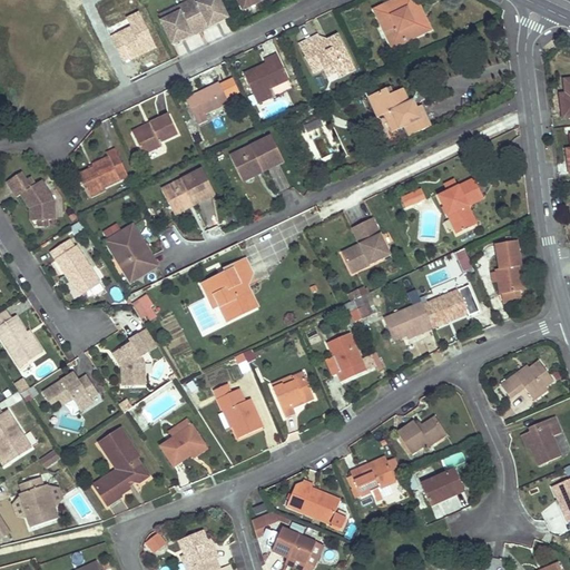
[(217,0),(204,0),(189,8),(194,17),(203,12),(200,8),(217,0)]
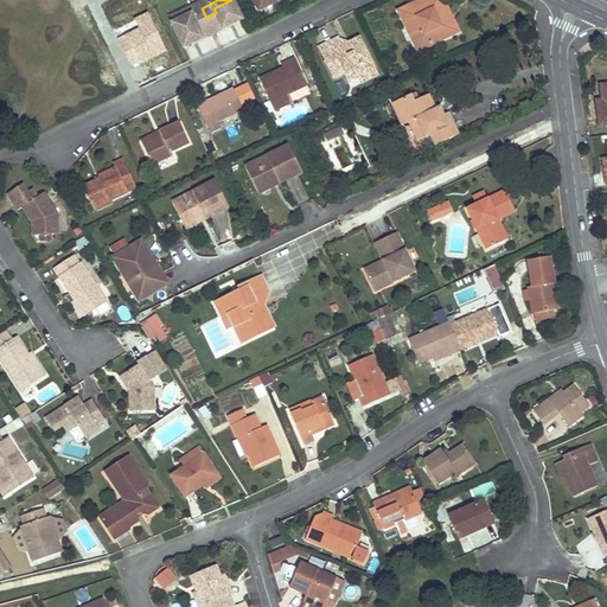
[(216,13),(206,18),(212,31),(232,21),(232,23),(242,18),(232,0),(231,0),(213,8),(216,13)]
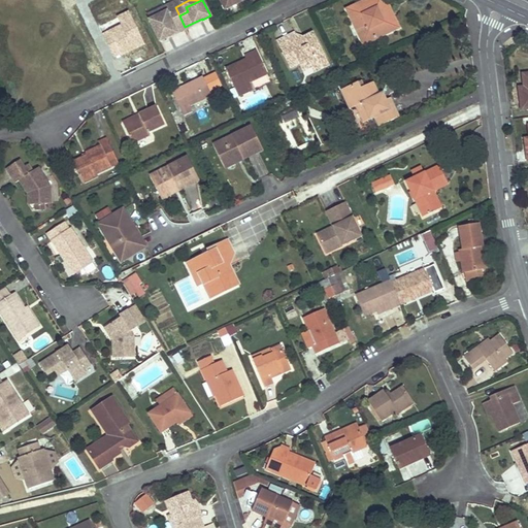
[(221,0),(225,8),(242,0),(221,0)]
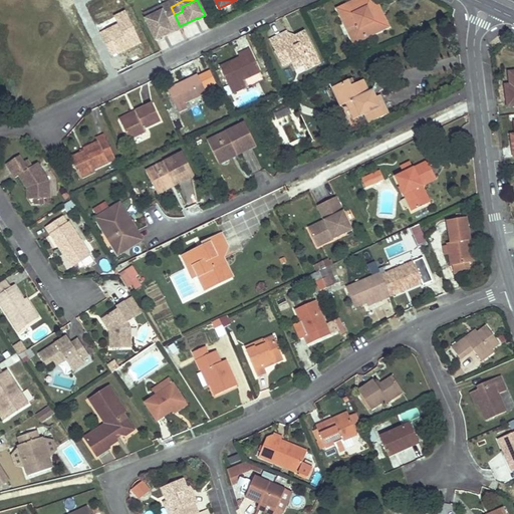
[(374,0),(355,0),(340,8),(344,17),(341,18),(353,43),(377,31),(370,17),(381,12),(374,0)]
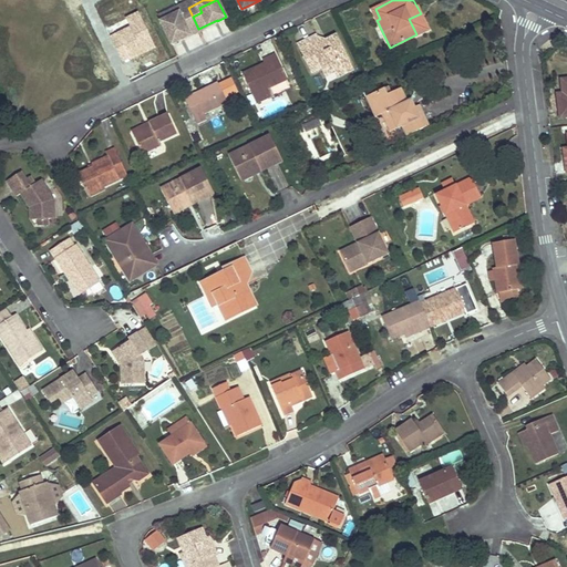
[(188,8),(161,21),(164,26),(182,17),(184,21),(193,17),(188,8)]
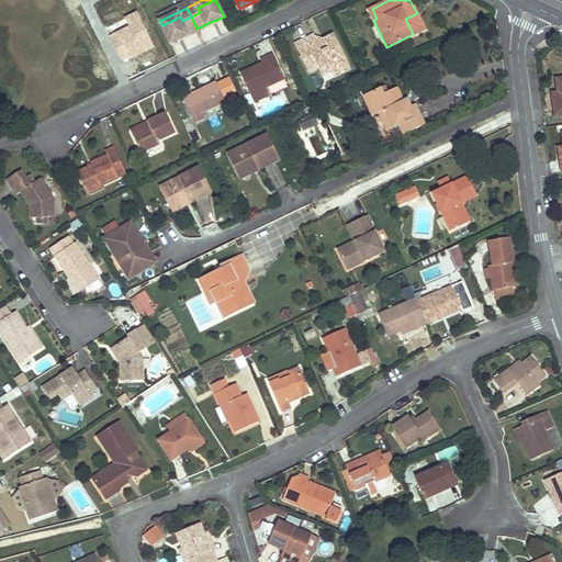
[(417,13),(405,19),(413,34),(424,30),(417,13)]
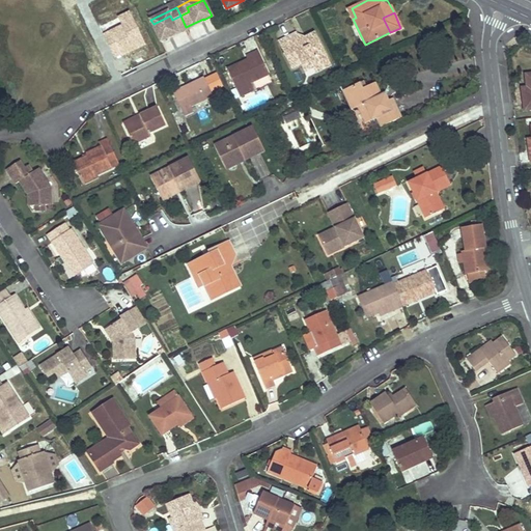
[(170,16),(154,24),(161,40),(170,36),(169,35),(186,27),(180,16),(172,20),(170,16)]
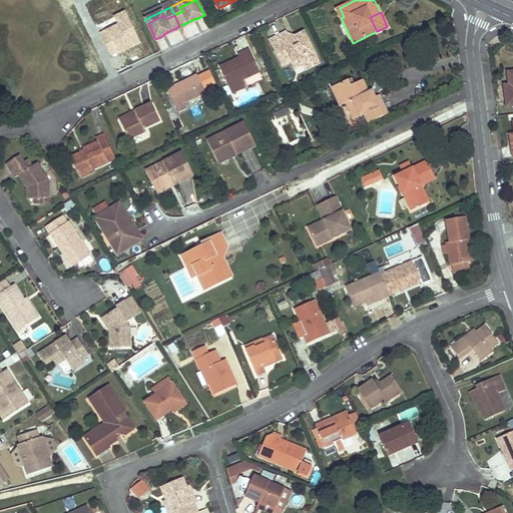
[(196,19),(196,18),(179,26),(180,27),(196,19)]
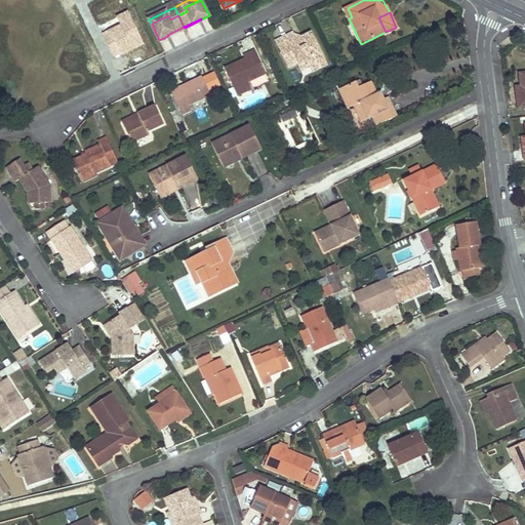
[(184,27),(167,35),(168,36),(185,28),(184,27)]
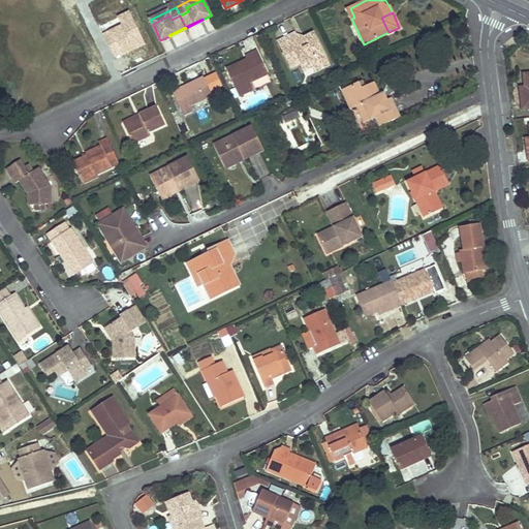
[(296,32),(278,41),(289,65),(293,66),(300,64),(303,69),(311,65),(312,67),(328,60),(314,33),(305,37),(307,41),(302,43),(296,32)]
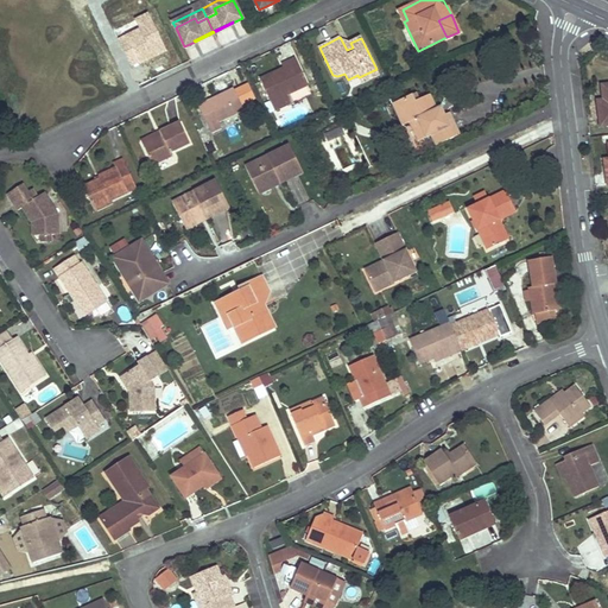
[(350,43),(340,37),(347,50),(353,48),(350,43)]
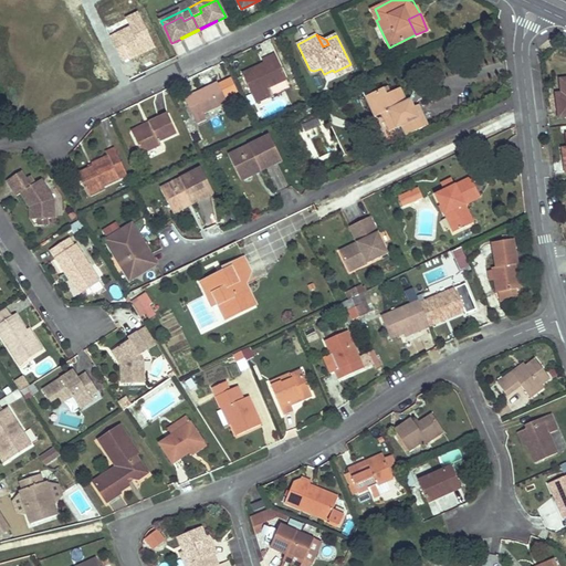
[(276,54),(263,60),(264,63),(278,58),(276,54)]
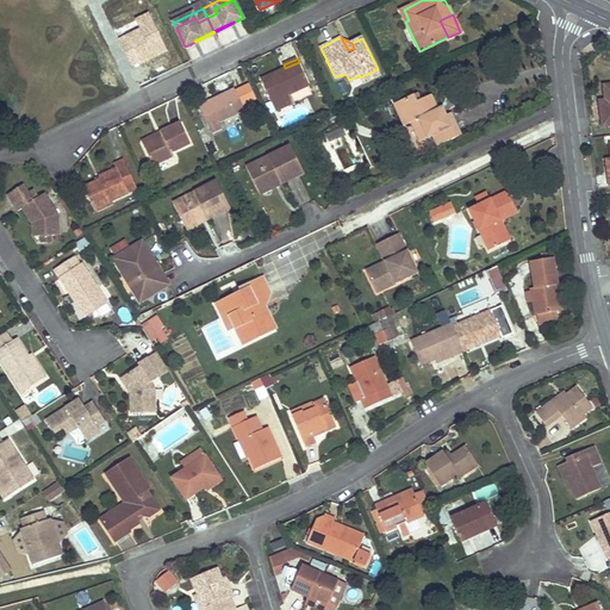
[(285,68),(262,79),(275,111),(293,103),(290,94),(310,86),(299,62),(285,68)]
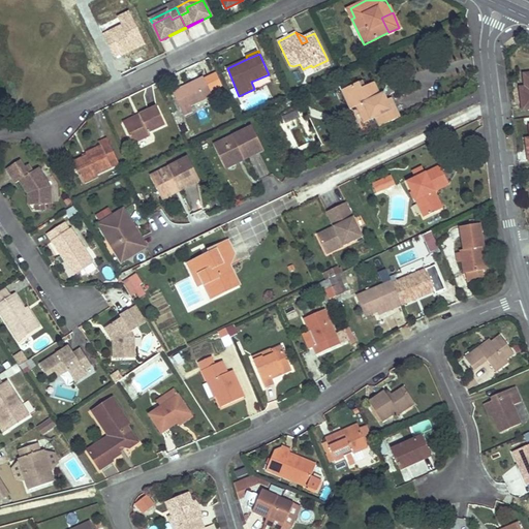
[(328,60),(312,67),(315,73),(331,66),(328,60)]
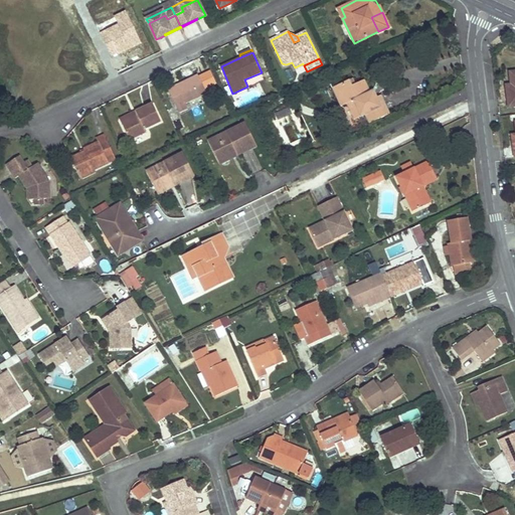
[(198,75),(179,84),(188,102),(206,93),(198,75)]
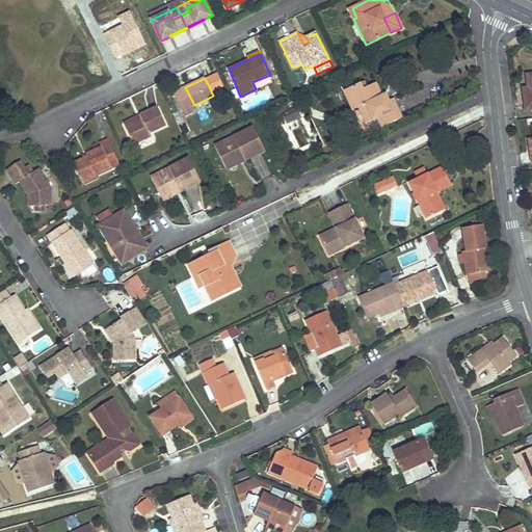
[(358,83),(348,89),(357,107),(362,105),(370,123),(377,120),(381,128),(402,118),(393,99),(388,101),(380,105),(377,98),(371,85),(365,87),(362,89),(358,83)]
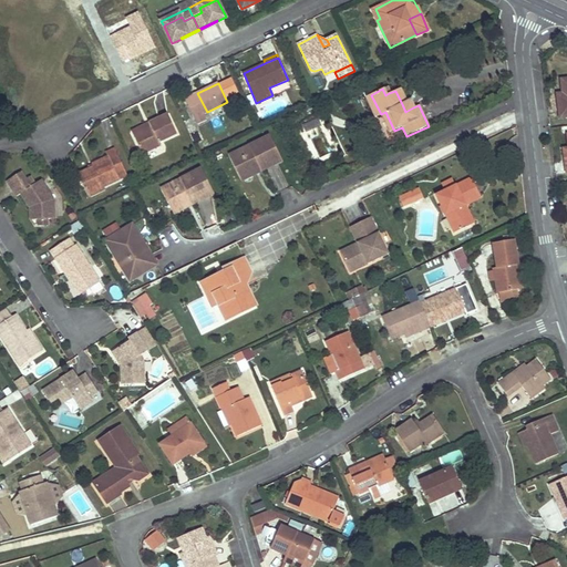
[(400,89),(395,91),(402,104),(406,103),(400,89)]
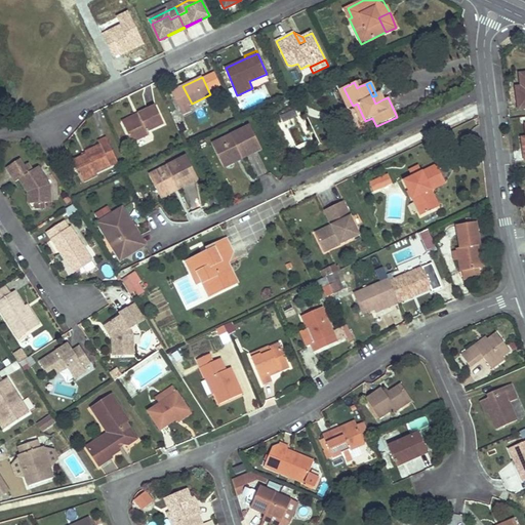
[(183,86),(175,89),(184,108),(192,104),(183,86)]
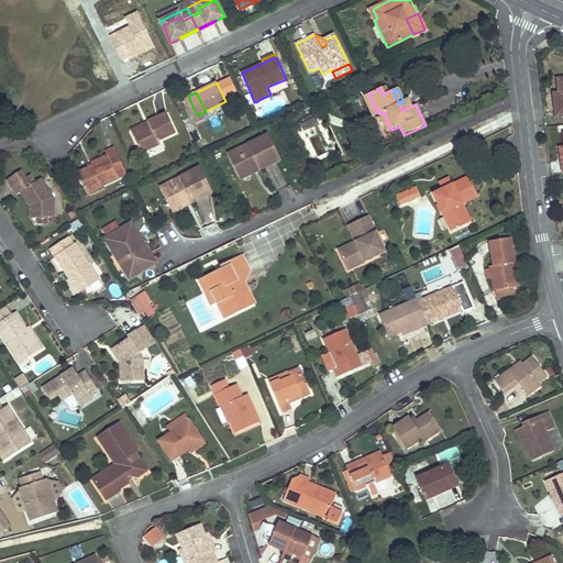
[(363,97),(372,117),(378,113),(368,95),(363,97)]
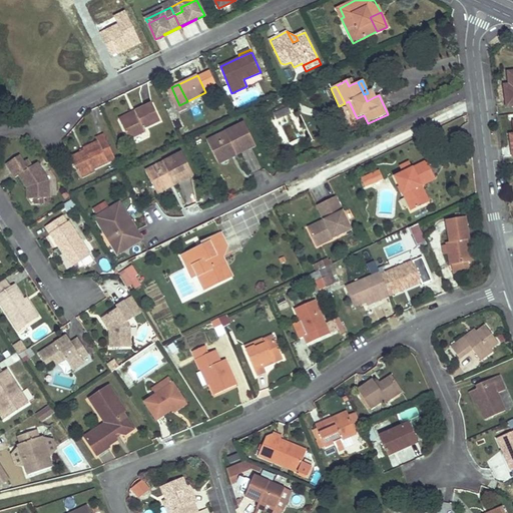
[(364,94),(367,101),(374,97),(371,91),(368,93),(364,94)]
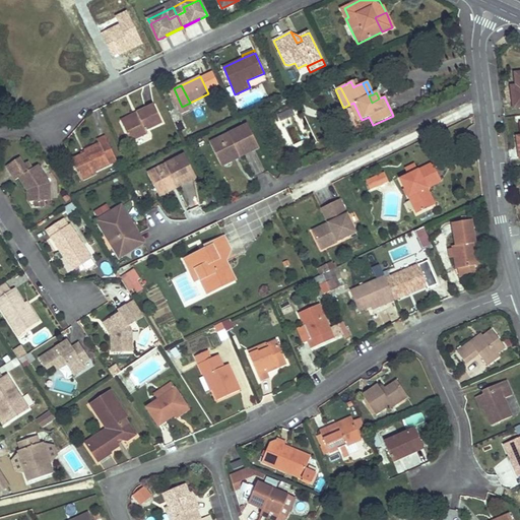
[(353,103),(349,105),(358,122),(362,120),(353,103)]
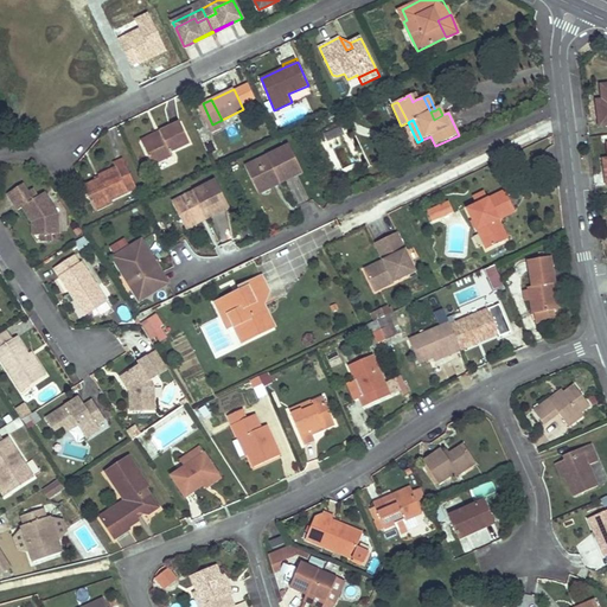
[(180,122),(160,132),(163,134),(144,144),(153,165),(172,155),(170,152),(190,144),(180,122)]
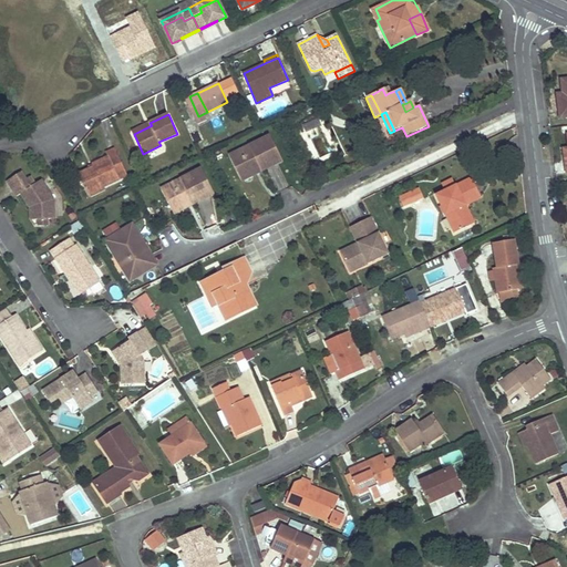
[(150,123),(132,131),(134,134),(152,125),(150,123)]
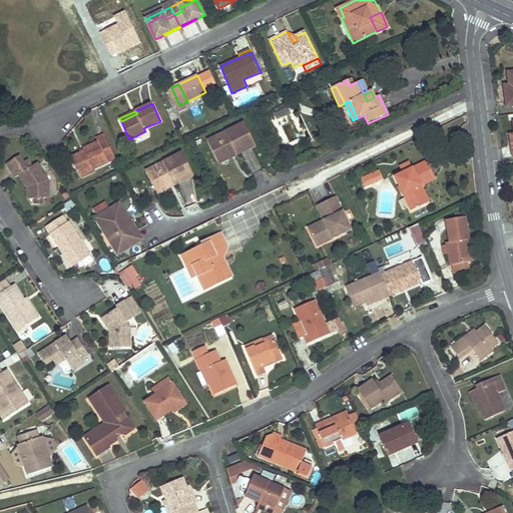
[(242,124),(207,140),(216,159),(234,151),(236,155),(253,146),(242,124)]
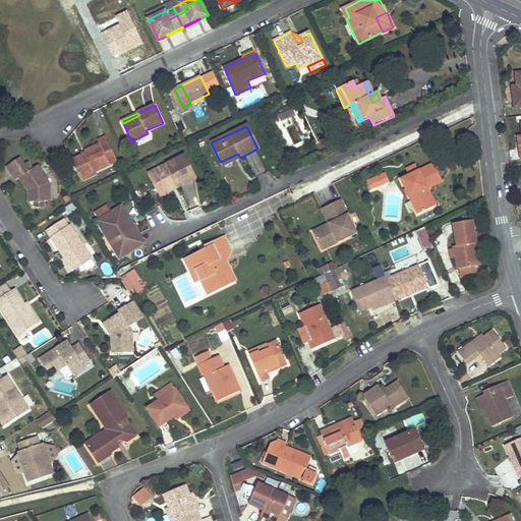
[(85,154),(72,160),(81,180),(97,173),(96,171),(110,164),(105,153),(112,150),(106,137),(99,140),(100,143),(84,152),(85,154)]
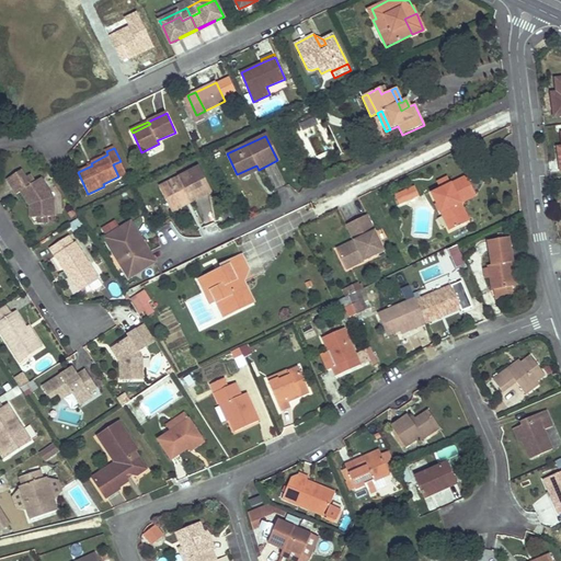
[(121,161),(113,164),(118,176),(126,173),(121,161)]
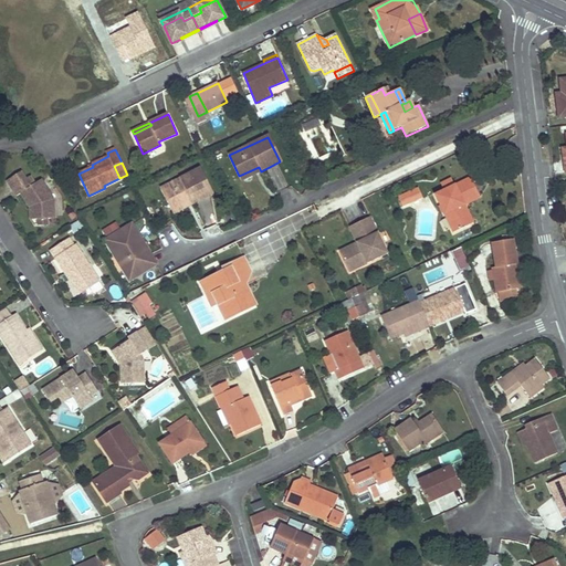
[(259,167),(239,176),(241,180),(261,171),(259,167)]
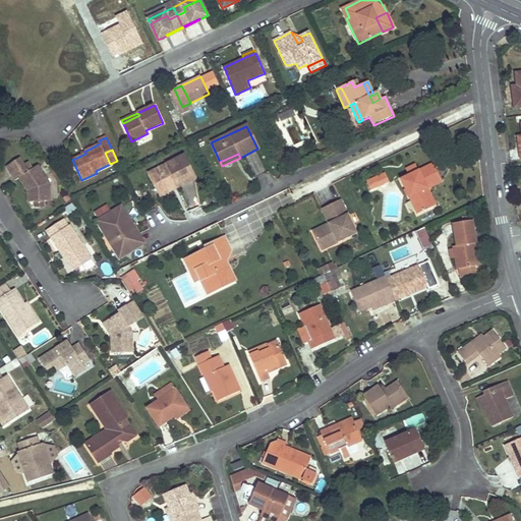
[(183,156),(149,174),(158,192),(176,183),(178,187),(194,178),(183,156)]
